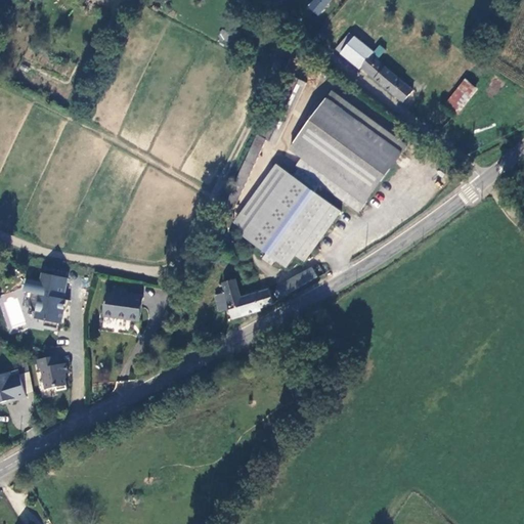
[(312,0),(307,7),(319,16),(330,0),(312,0)]
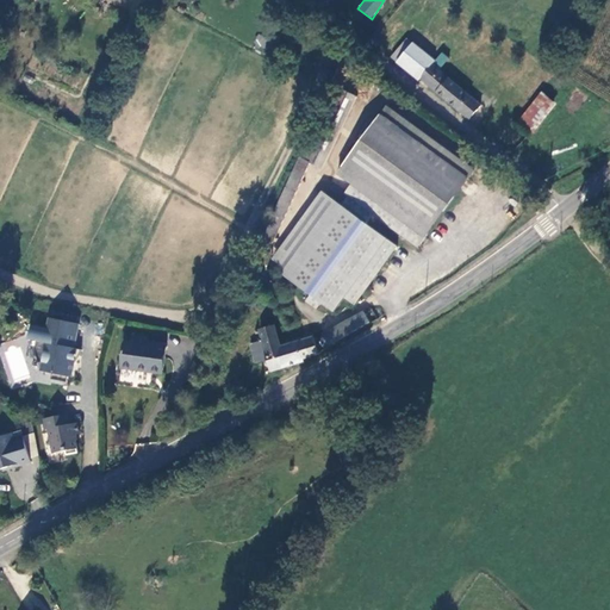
[(263,51),(269,38),(257,33),(253,47),(263,51)]
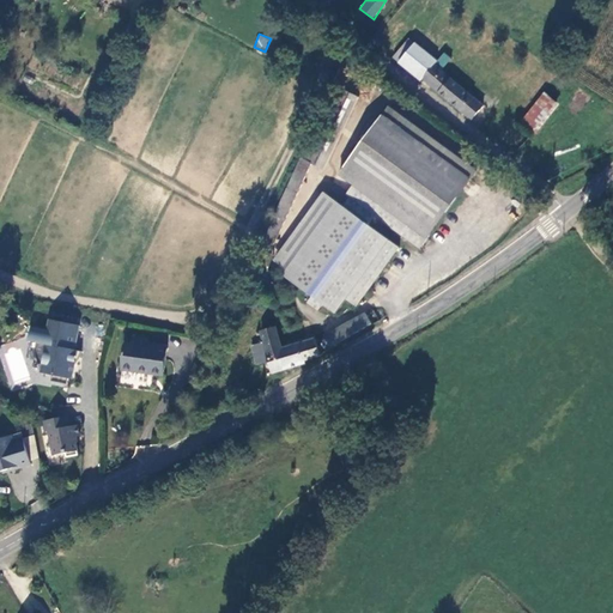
[(393,60),(400,67),(414,50),(407,44),(393,60)]
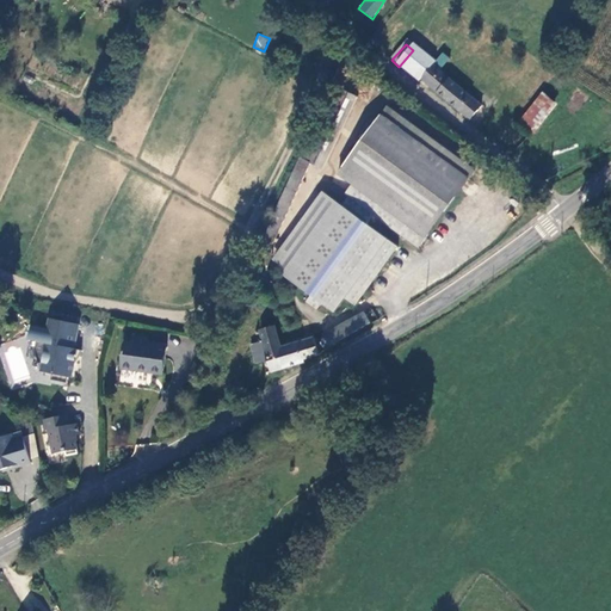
[(413,50),(399,67),(415,81),(431,66),(413,50)]
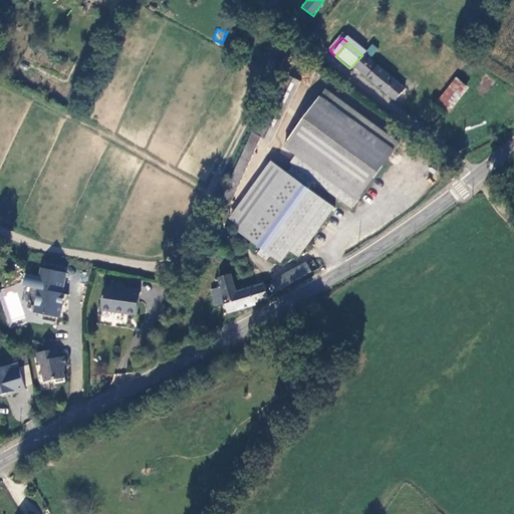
[(363,55),(355,65),(394,101),(403,91),(363,55)]
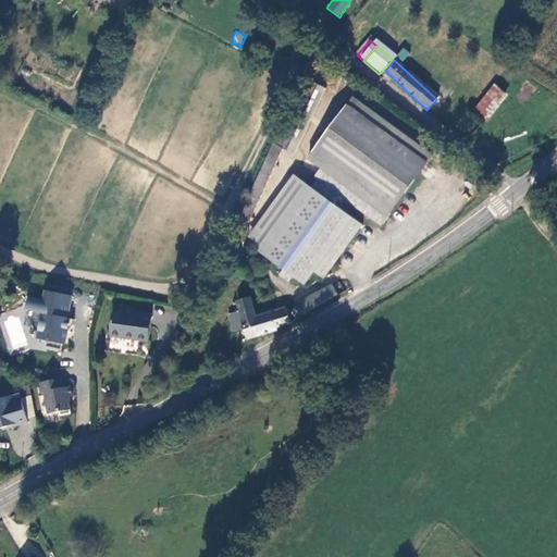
[(287,153),(318,86),(306,82),(273,147),(271,146),(236,220),(247,224),(283,151),(287,153)]
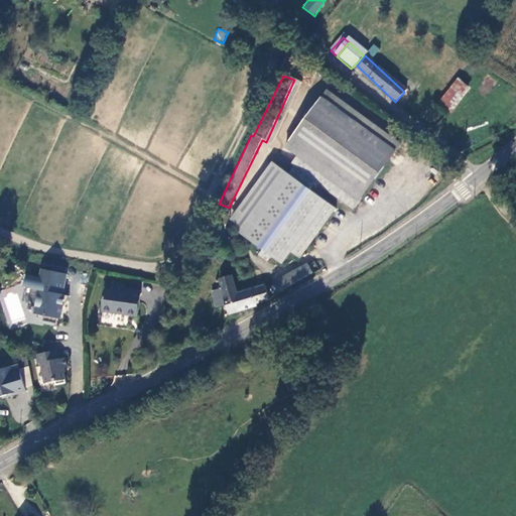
[(470,87),(456,76),(434,103),(449,113),(470,87)]
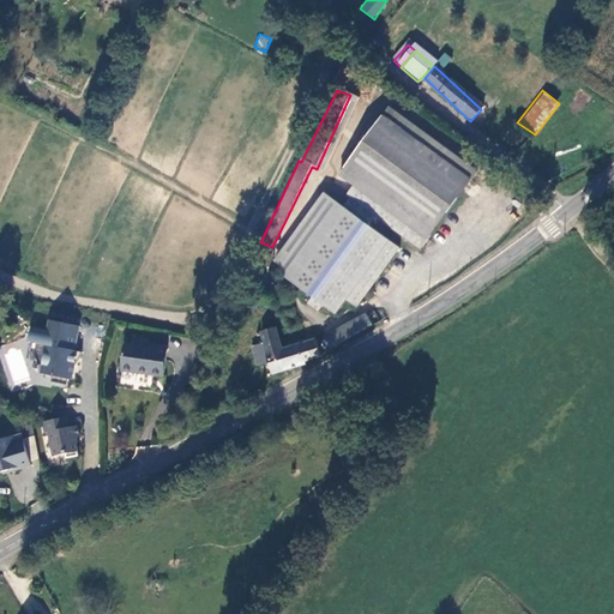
[(381,116),(467,180),(474,172),(389,109),(381,116)]
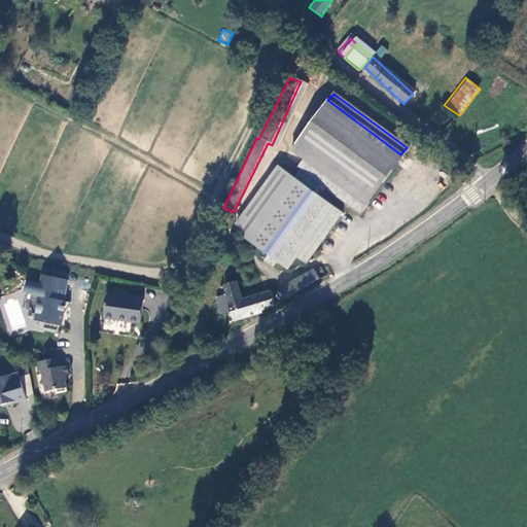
[(363,205),(370,196),(296,141),(290,149),(363,205)]
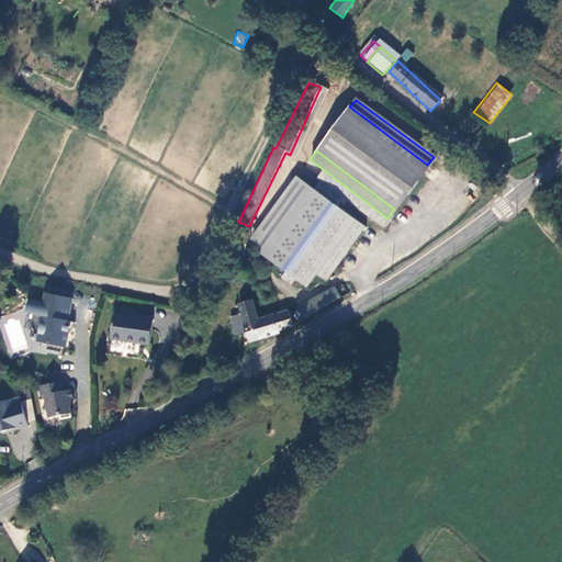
[(316,274),(327,282),(366,224),(292,176),(246,246),(284,271),(280,278),(292,285),(294,280),(306,288),(316,274)]
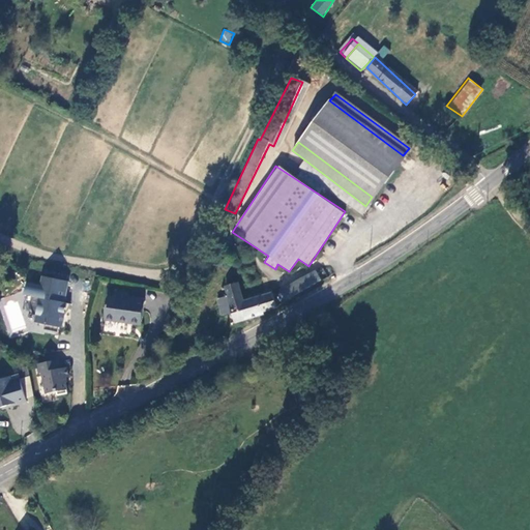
[(314,269),(281,288),(285,295),(319,278),(314,269)]
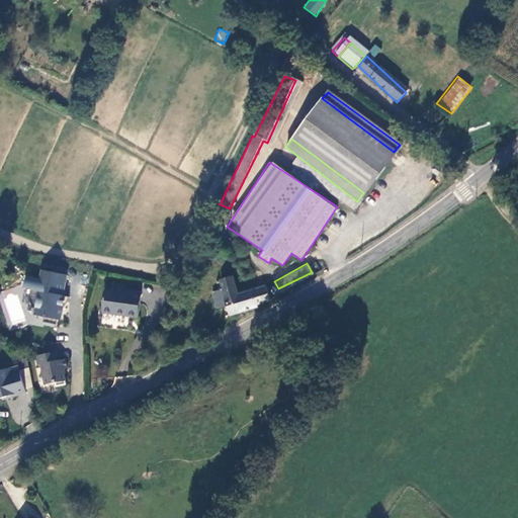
[(60,274),(42,272),(40,282),(19,279),(18,290),(25,291),(24,300),(24,304),(24,307),(26,308),(27,310),(29,311),(32,311),(31,318),(41,319),(40,324),(54,326),(55,320),(58,321),(61,295),(58,295),(60,274)]
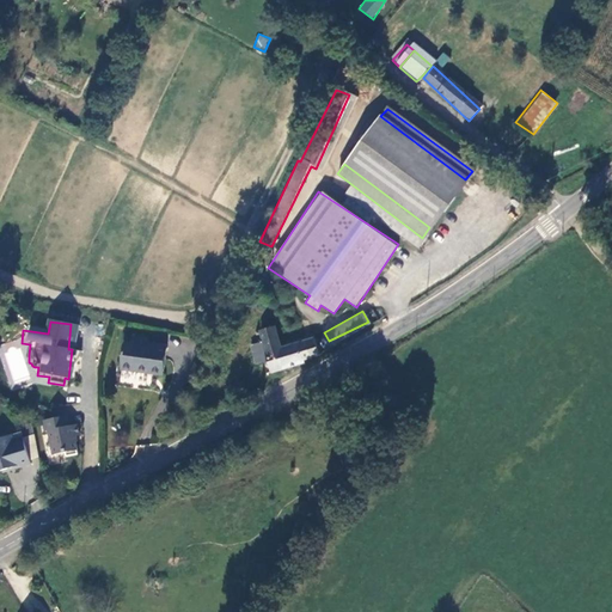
[(312,337),(279,347),(273,326),(256,331),(259,342),(249,346),(254,365),(267,361),(269,373),(303,363),(301,359),(317,354),(312,337)]
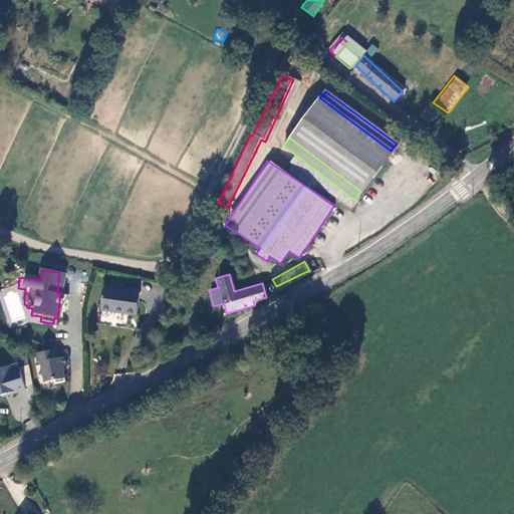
[(136,317),(138,292),(103,287),(100,311),(136,317)]
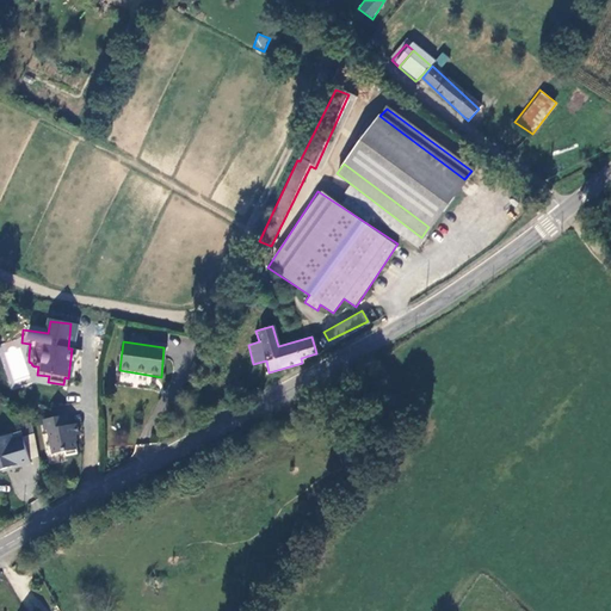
[(78,434),(75,424),(67,426),(65,415),(41,421),(43,432),(47,431),(53,456),(66,454),(66,457),(78,454),(73,436),(78,434)]
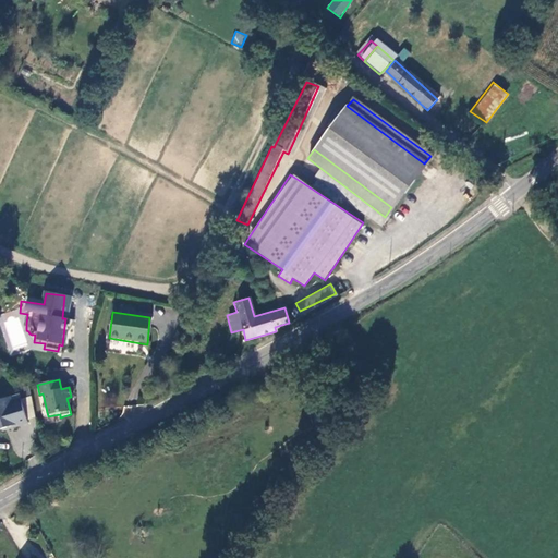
[(25,398),(28,417),(35,416),(31,397),(25,398)]
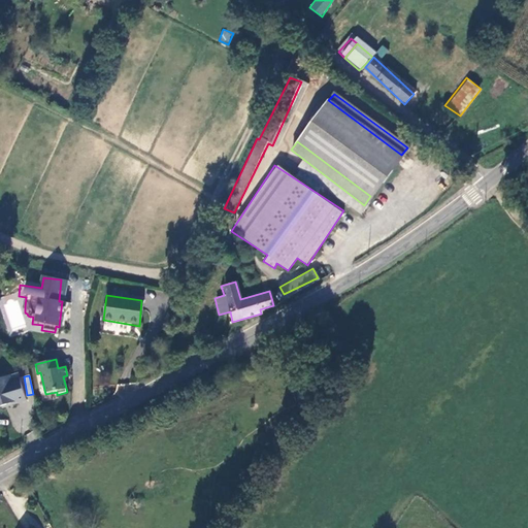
[(0,408),(7,406),(8,407),(27,401),(19,380),(10,382),(9,377),(0,380),(0,408)]
